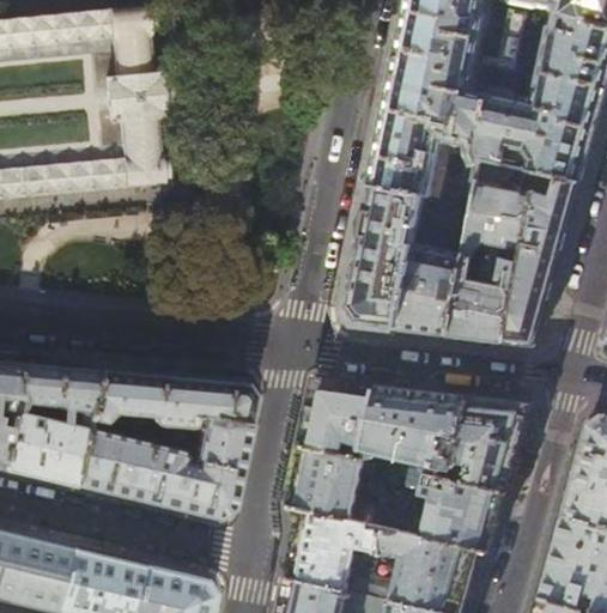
[(178,67),(171,0),(0,0),(0,218),(14,217),(181,201),(184,200),(188,199),(189,195),(182,114),(181,113),(180,110),(178,90),(177,74),(178,70),(178,67)]
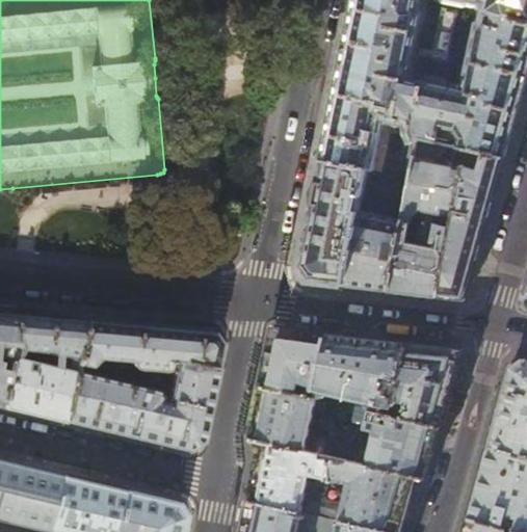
[(526,0),(348,0),(333,78),(315,160),(362,170),(366,155),(381,158),(389,120),(409,124),(406,134),(412,144),(413,139),(463,151),(499,158),(523,69),(526,54),(526,0)]
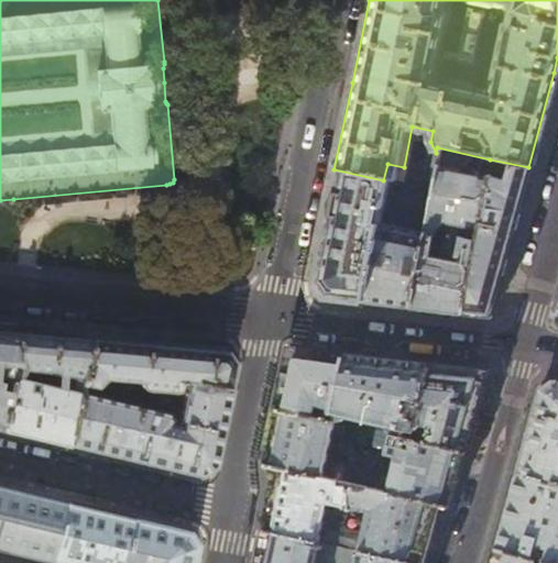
[(487,318),(503,256),(528,167),(490,159),(459,315),(471,316),(487,318)]
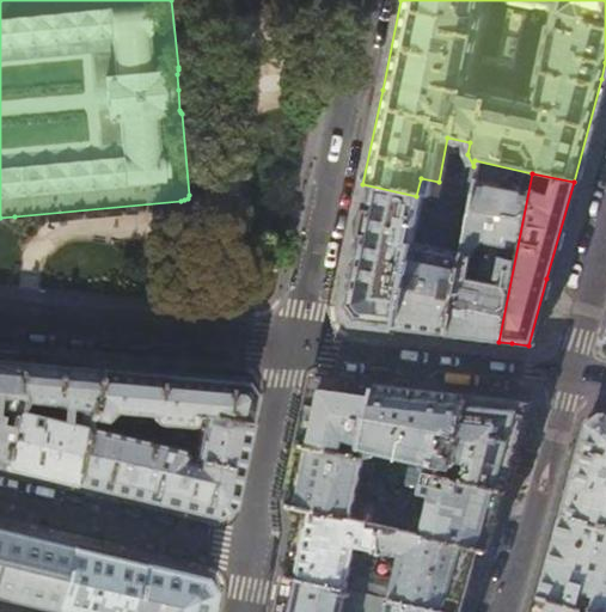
[(499,342),(527,195),(470,183),(455,255),(440,335),(470,338),(499,342)]
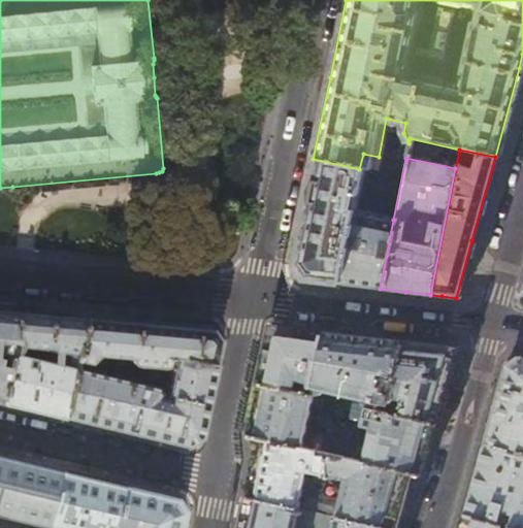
[(359,169),(313,159),(298,228),(291,267),(299,279),(312,281),(335,284),(351,210),(359,169)]
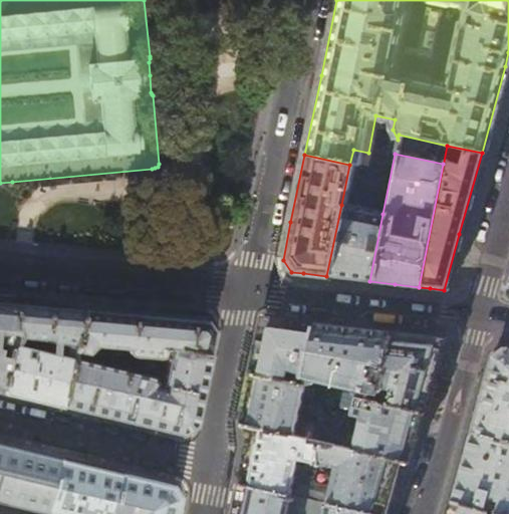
[(383,214),(341,205),(326,276),(349,279),(369,281),(383,214)]
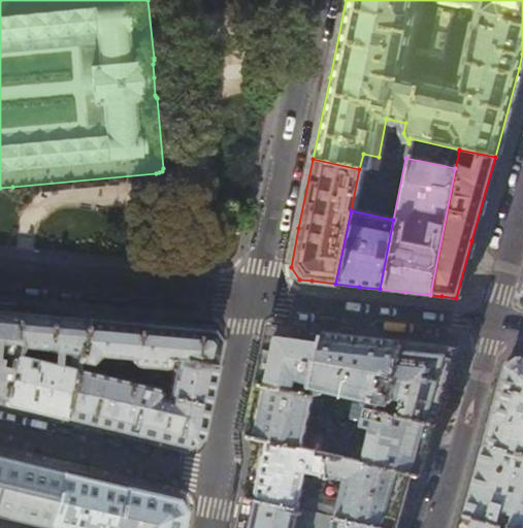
[(0,402),(55,417),(77,315),(24,310),(0,308),(0,402)]
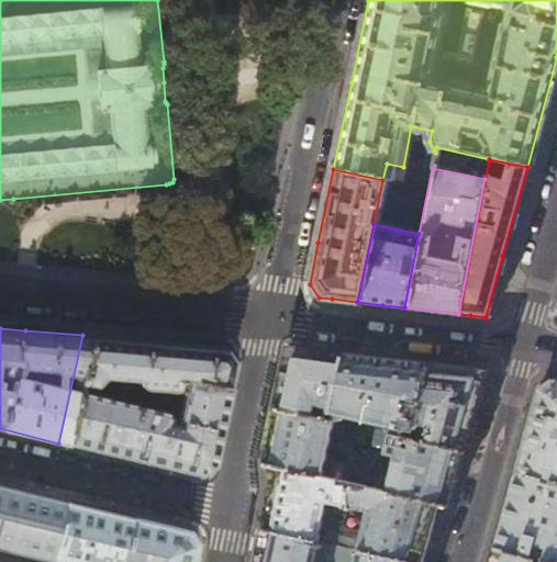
[(222,355),(216,347),(154,341),(82,335),(58,444),(121,458),(190,474),(204,465),(210,438),(226,360),(222,355)]
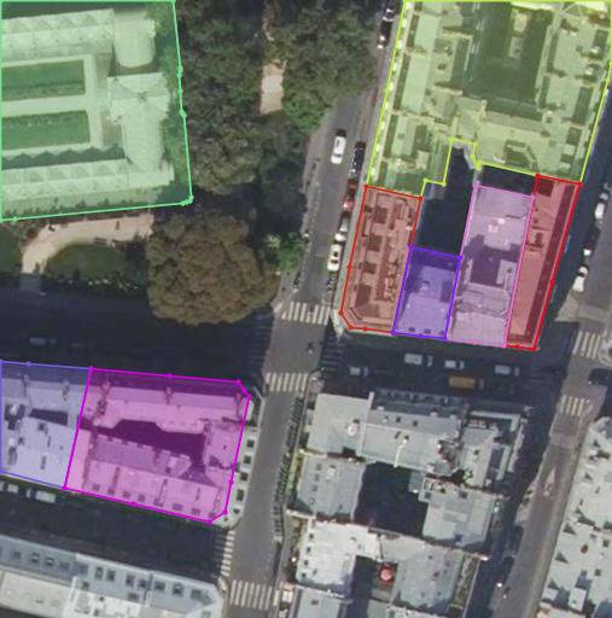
[(302,425),(297,449),(363,462),(365,454),(359,453),(373,390),(343,386),(312,383),(302,425)]
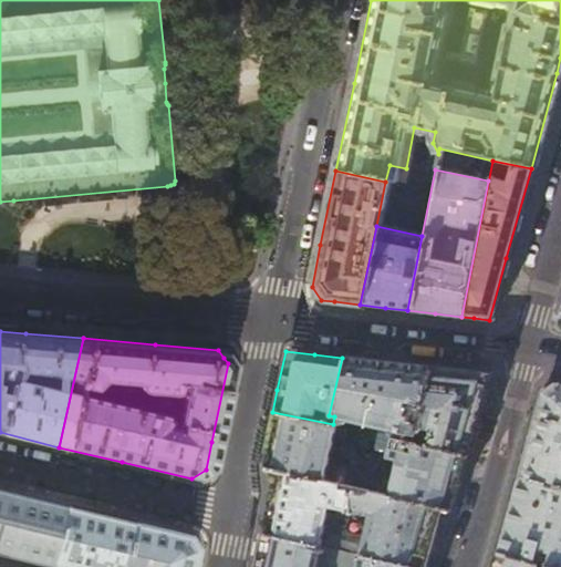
[(380,361),(342,358),(329,415),(334,416),(333,424),(344,428),(331,483),(352,487),(377,494),(391,437),(403,441),(405,432),(413,434),(415,426),(428,367),(380,361)]
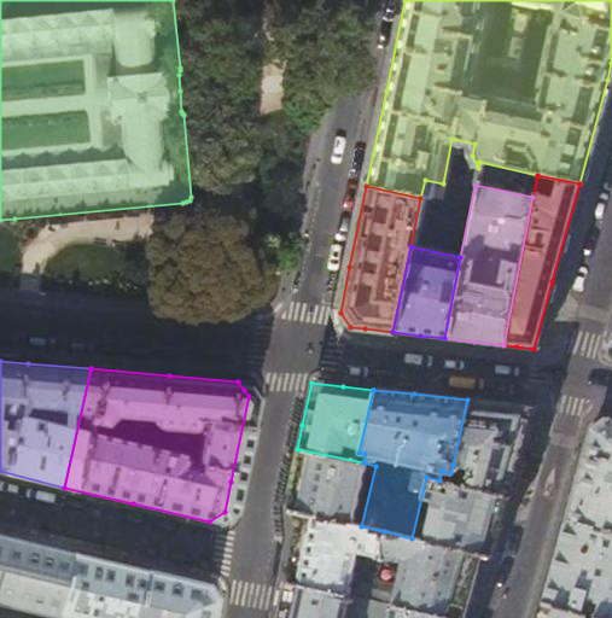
[(495,403),(467,400),(453,465),(468,470),(466,479),(460,478),(458,485),(505,496),(514,460),(530,407),(495,403)]
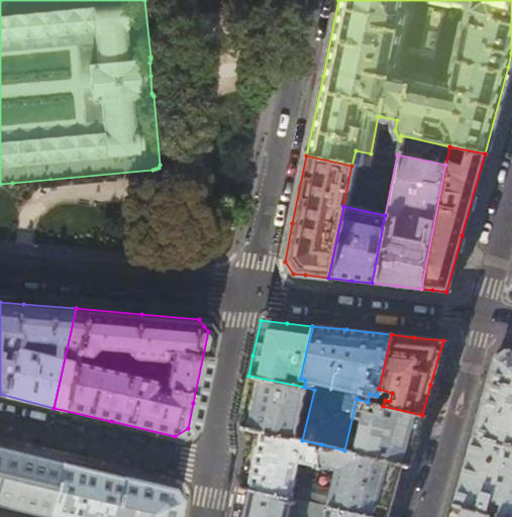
[(511,348),(504,348),(491,356),(480,398),(470,435),(511,447),(511,348)]
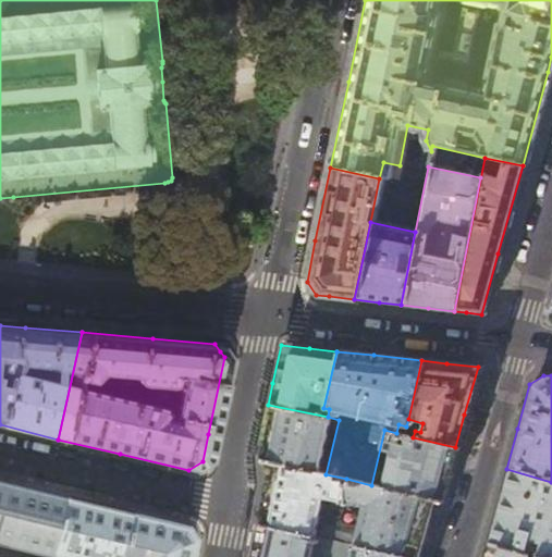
[(328,417),(268,405),(262,434),(257,459),(269,462),(326,474),(339,420),(328,417)]
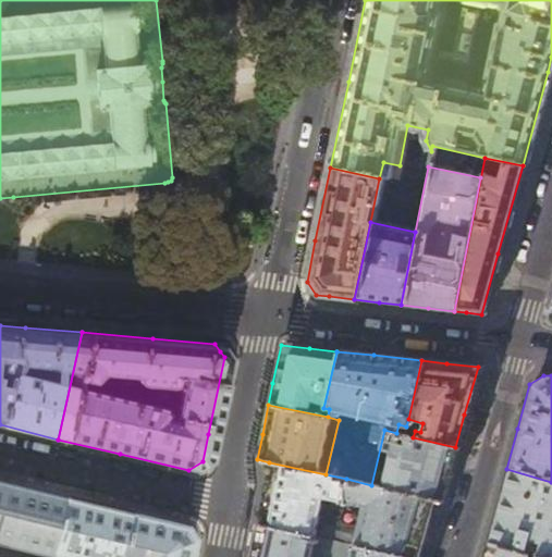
[(413,437),(396,433),(384,430),(371,485),(430,499),(440,502),(446,477),(455,447),(413,437)]
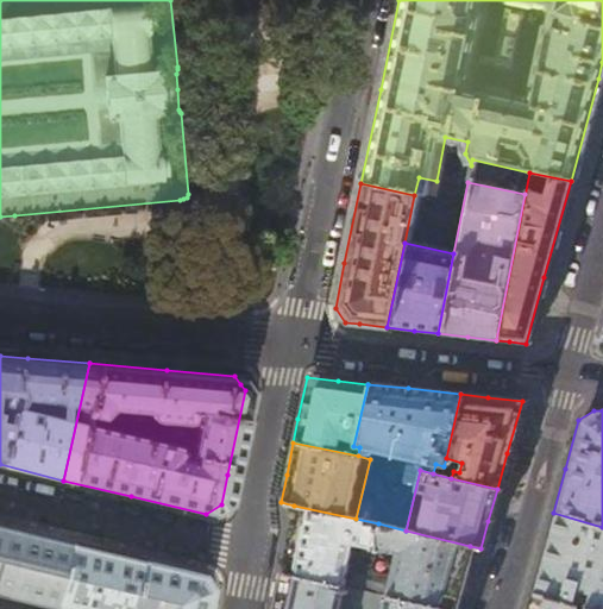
[(378,523),(356,519),(294,506),(288,534),(280,573),(341,588),(363,592),(378,523)]
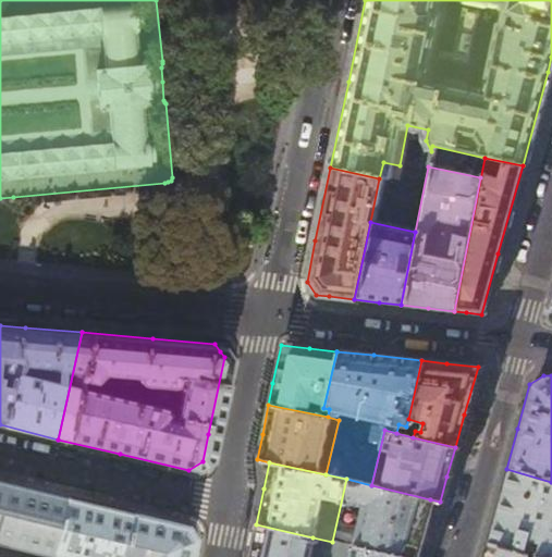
[(551,556),(551,482),(506,469),(495,507),(486,543),(539,556),(551,556)]
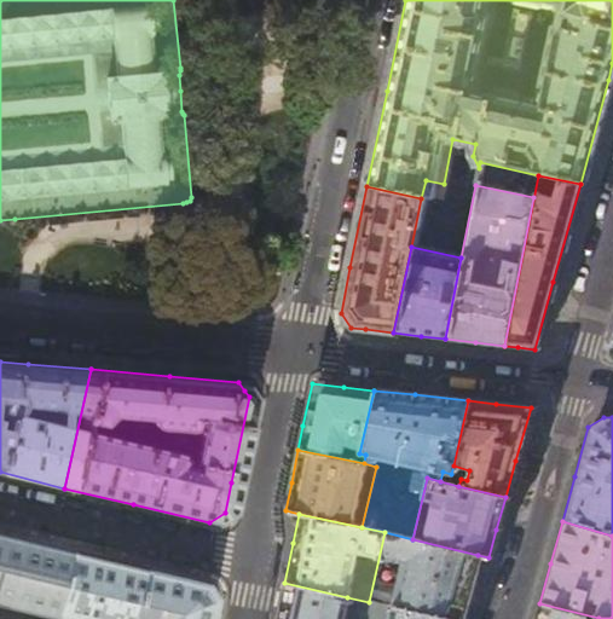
[(412,539),(385,532),(369,602),(445,618),(460,618),(469,586),(475,565),(478,555),(412,539)]
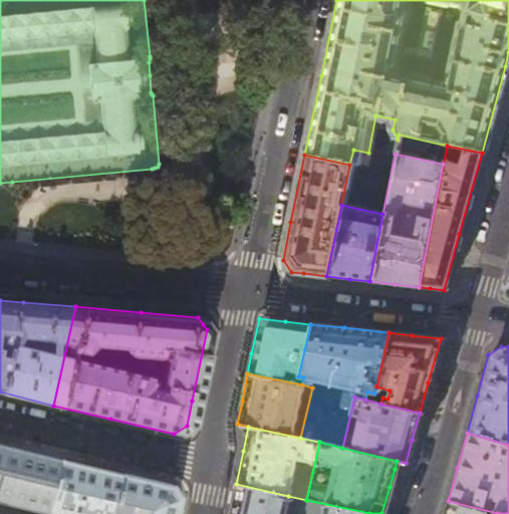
[(168,513),(172,496),(164,484),(136,477),(0,443),(0,513),(168,513)]
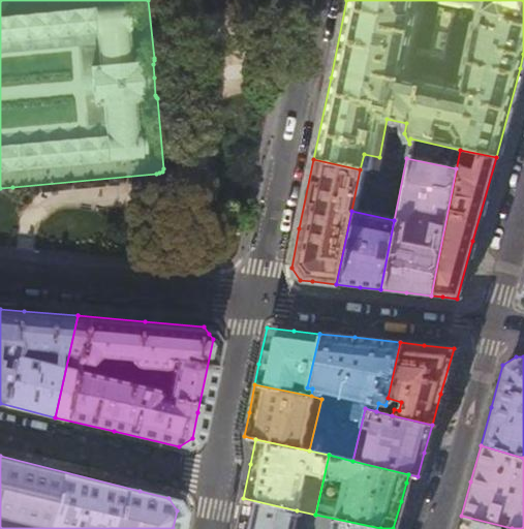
[(291,528),(297,510),(243,498),(236,528),(291,528)]
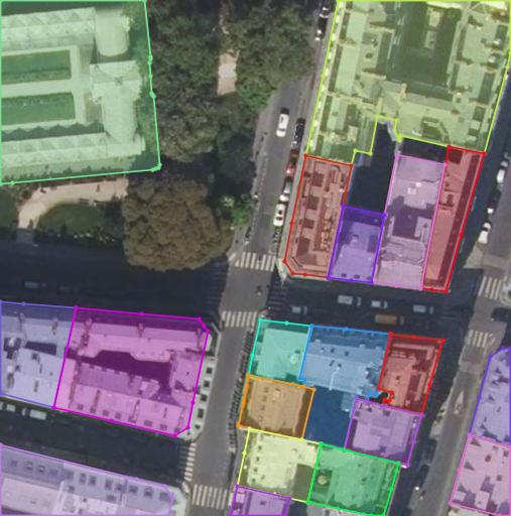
[(371,515),(307,502),(289,498),(284,515),(371,515)]
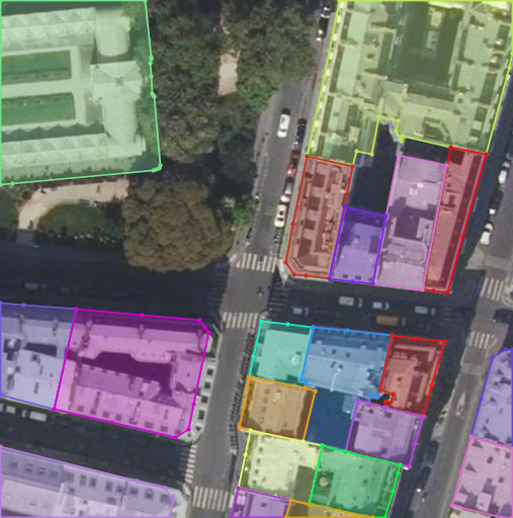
[(501,517),(451,505),(447,517),(501,517)]
